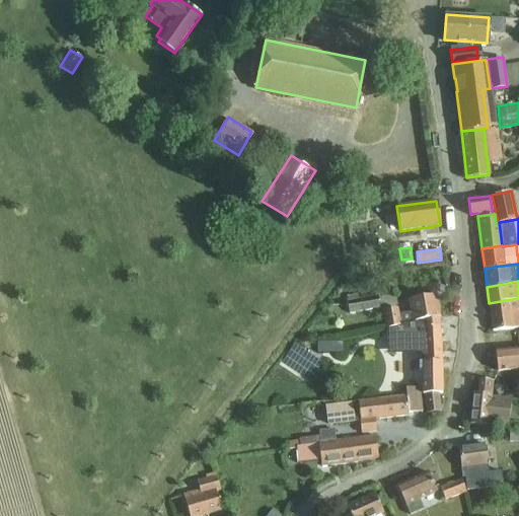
[(412,310),(398,312),(400,322),(414,320),(439,315),(440,315),(436,293),(409,298),(412,310)]
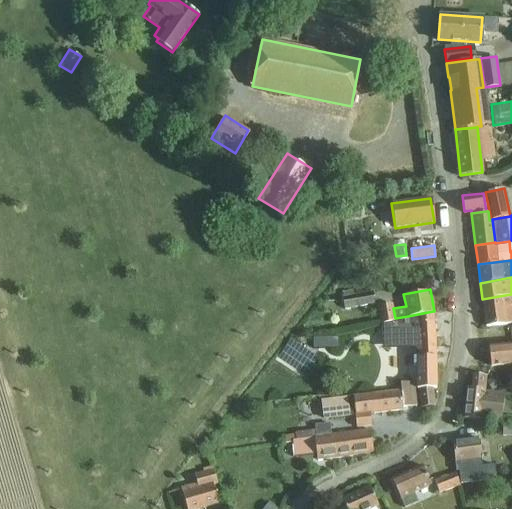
[(345,308),(375,302),(373,290),(343,296),(345,308)]
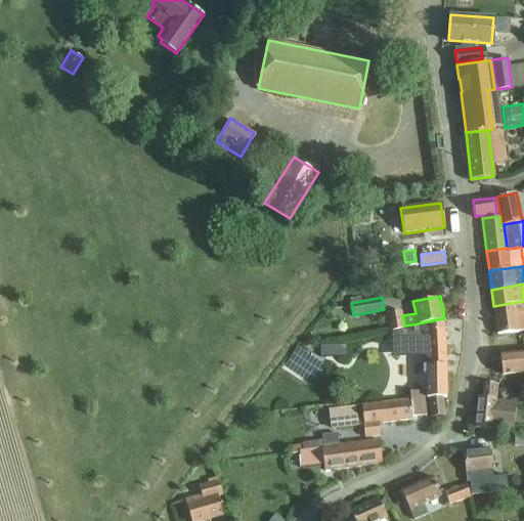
[(523,330),(523,301),(493,306),(497,334),(519,331),(523,330)]
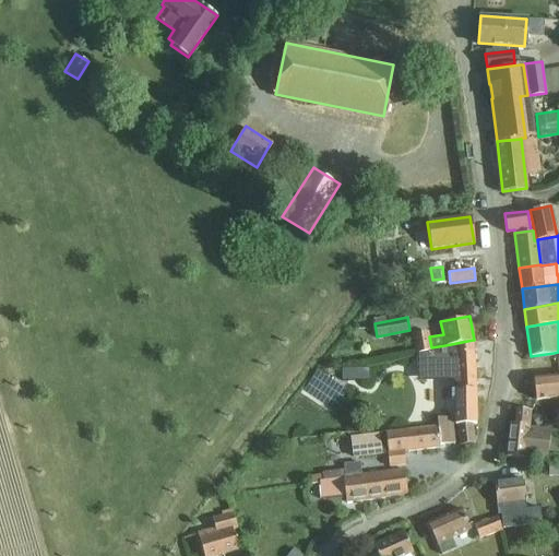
[(428,331),(414,333),(417,352),(420,351),(431,350),(431,347),(429,336),(428,331)]
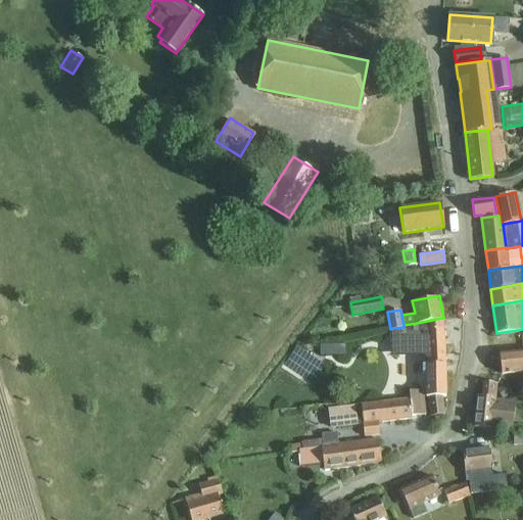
[(403,327),(393,328),(393,356),(428,356),(429,371),(426,371),(426,396),(428,396),(445,394),(445,365),(444,342),(444,334),(443,326),(442,318),(417,323),(403,325),(403,327)]
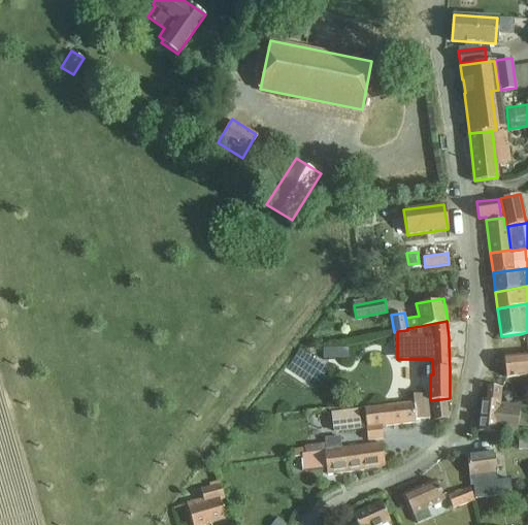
[(375,353),(396,352),(396,338),(375,338),(375,353)]
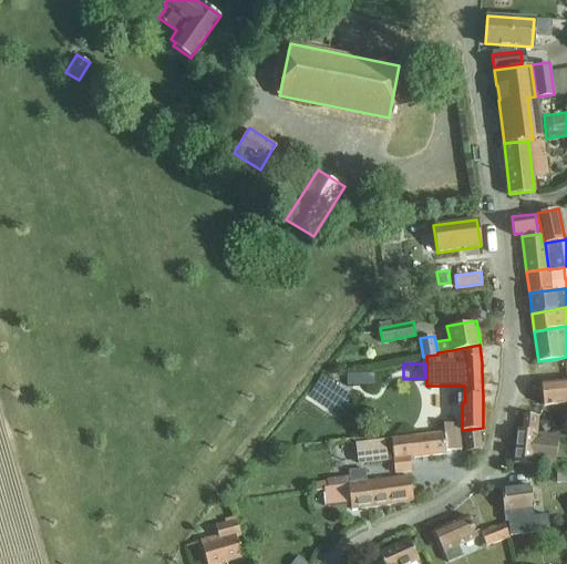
[(374,385),(373,373),(347,375),(347,386),(374,385)]
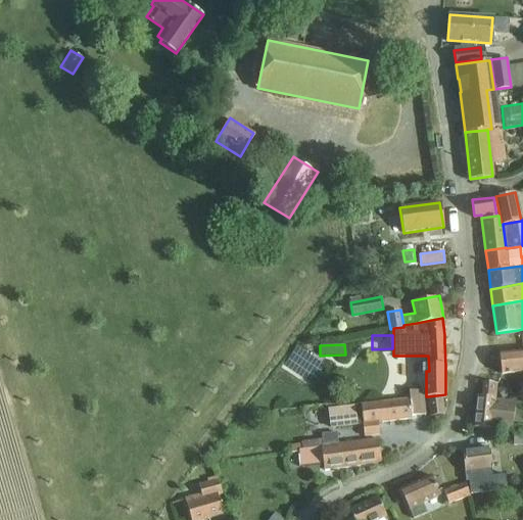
[(522,350),(521,351),(521,350),(500,352),(502,373),(522,370),(522,350)]
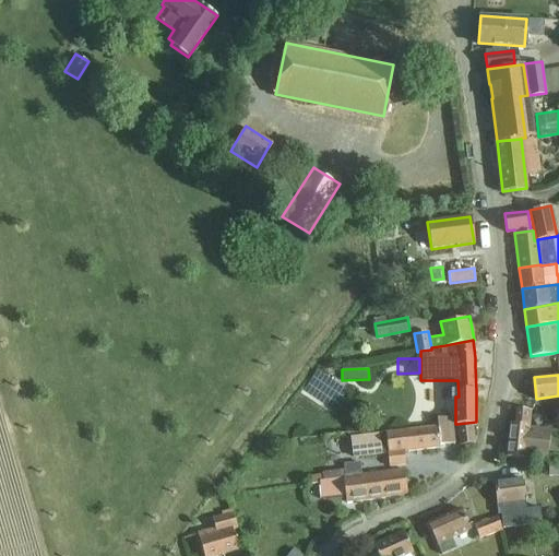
[(528,428),(531,410),(516,407),(515,422),(510,421),(507,454),(525,457),(526,452),(540,453),(544,429),(528,428)]
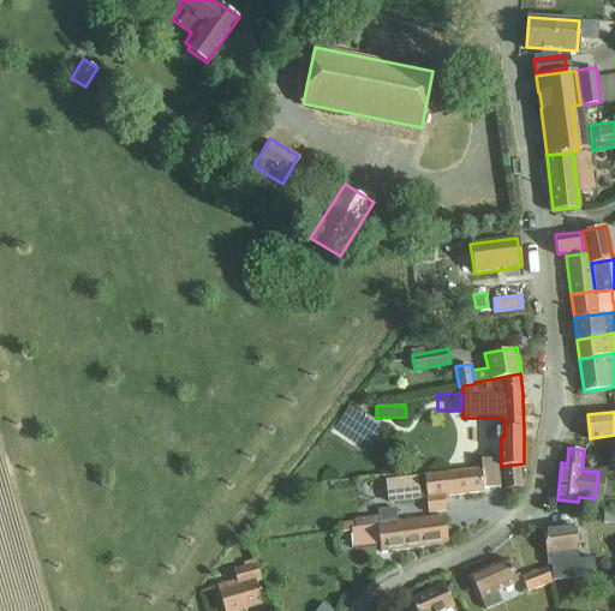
[(595,451),(585,457),(591,469),(602,463),(595,451)]
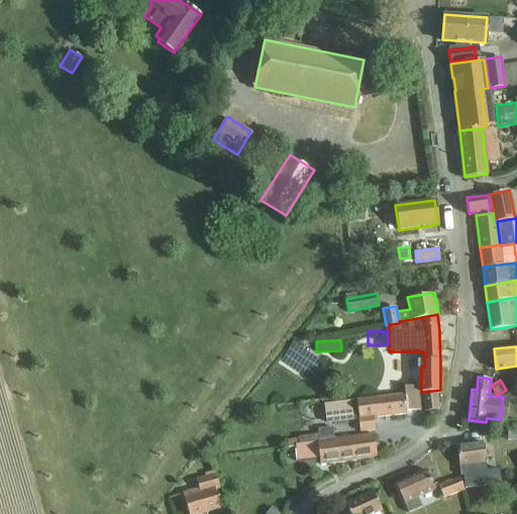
[(405,386),(406,394),(324,403),(326,422),(358,418),(359,430),(375,428),(374,416),(407,412),(407,410),(420,409),(418,385),(405,386)]
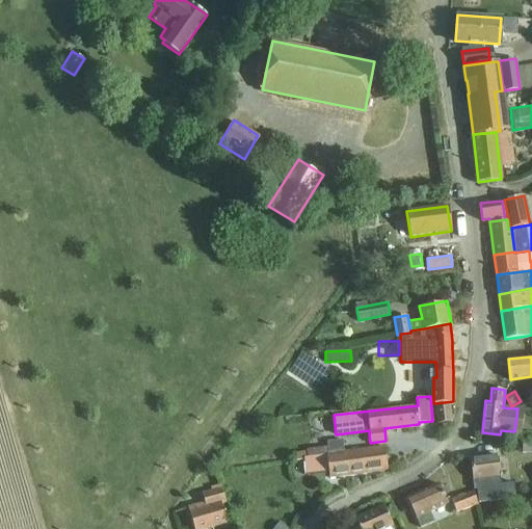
[(453,401),(435,403),(437,423),(451,421),(453,401)]
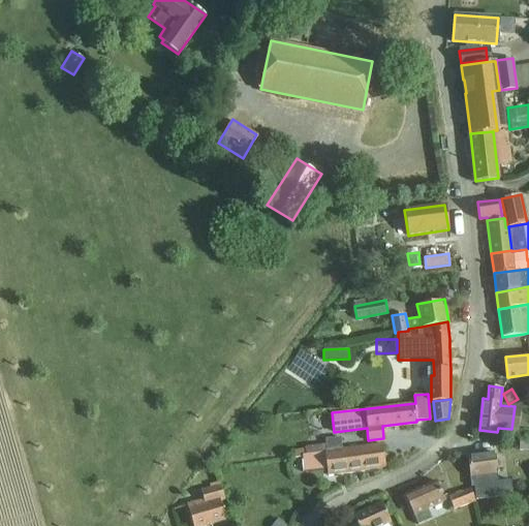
[(528,437),(519,438),(519,452),(528,451),(528,437)]
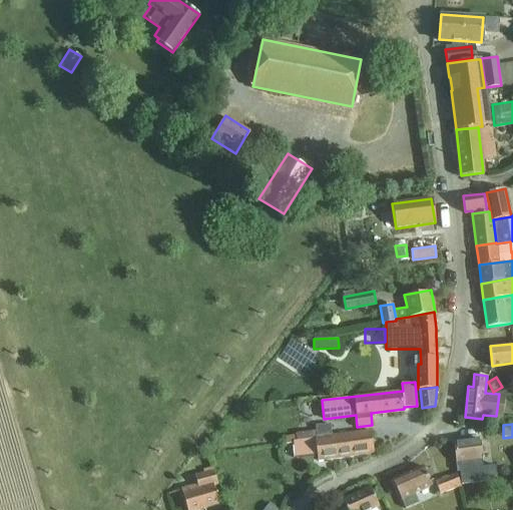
[(318,459),(374,452),(371,431),(293,440),(295,457),(318,455),(318,459)]
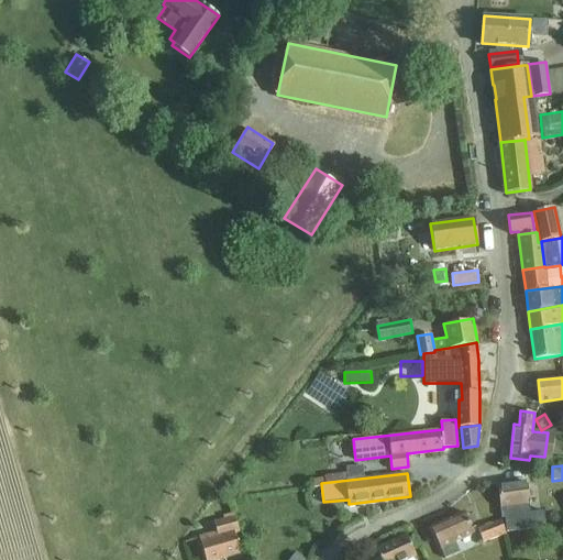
[(527,513),(530,512),(529,503),(530,503),(528,482),(498,485),(501,515),(522,513),(527,513)]
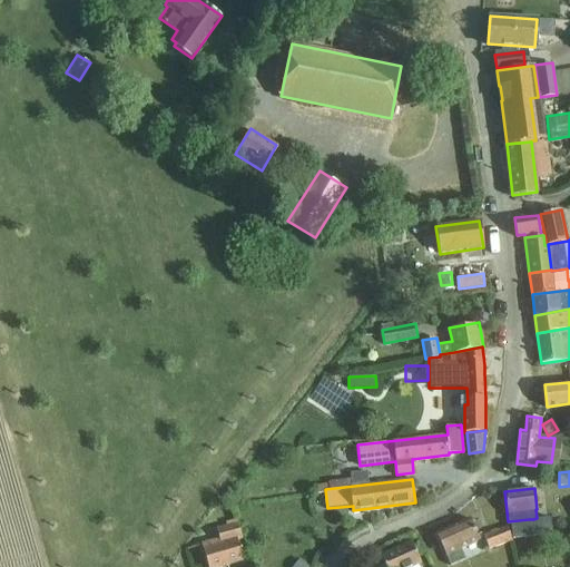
[(533,519),(529,519),(529,520),(530,526),(531,535),(552,533),(550,517),(537,518),(533,519)]
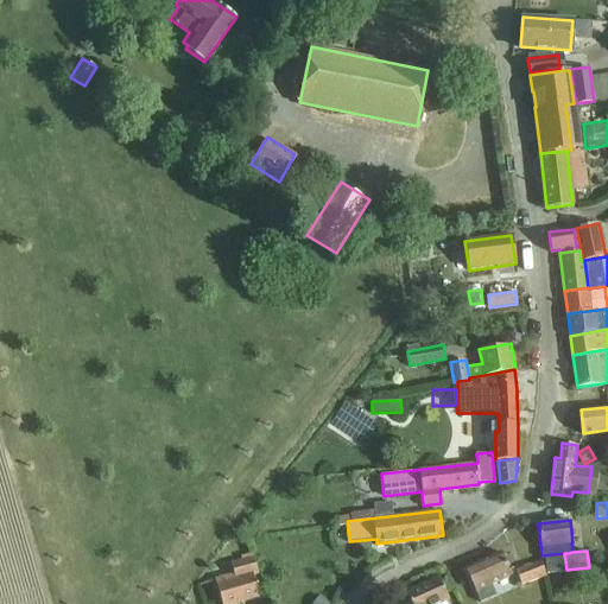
[(491,583),(511,573),(501,553),(467,568),(481,602),(496,595),(491,583)]
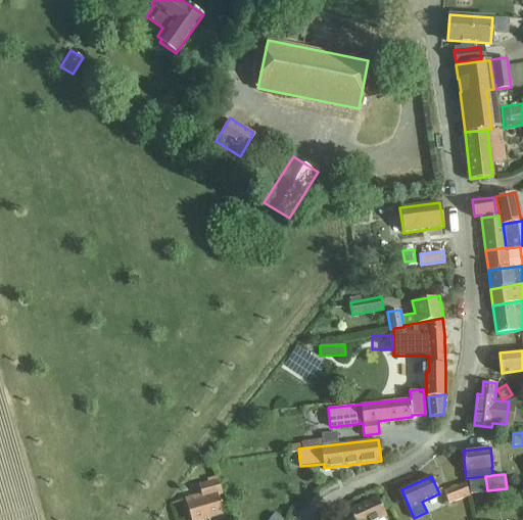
[(219,493),(223,492),(219,477),(199,483),(201,492),(186,497),(192,519),(199,519),(224,513),(219,493)]
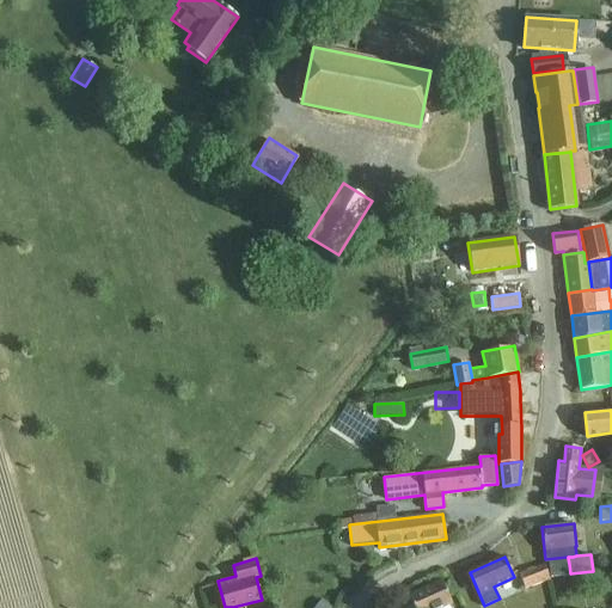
[(551,576),(570,573),(569,564),(568,558),(549,560),(551,576)]
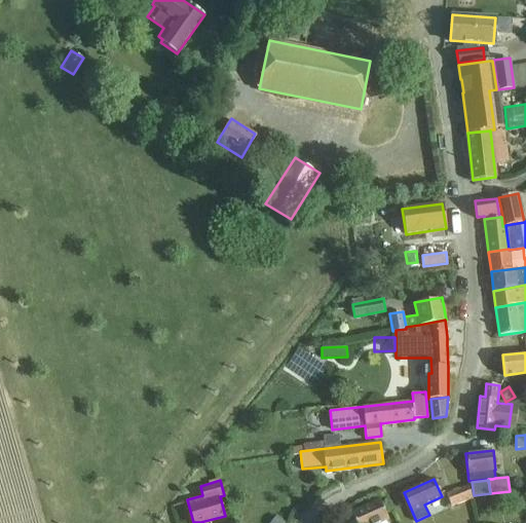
[(451,506),(473,497),(467,485),(446,492),(451,506)]
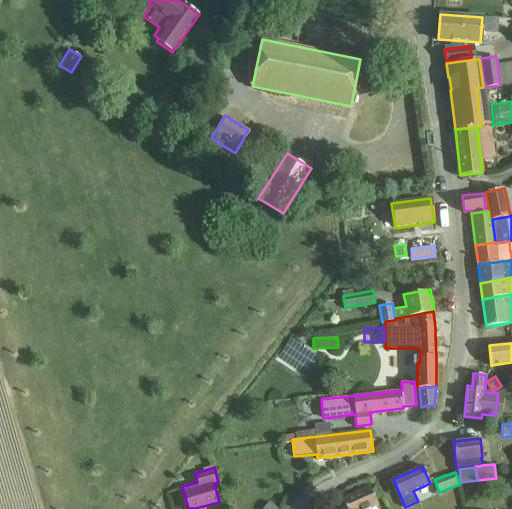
[(339,508),(368,508),(378,505),(369,486),(342,499),(345,507),(339,508)]
